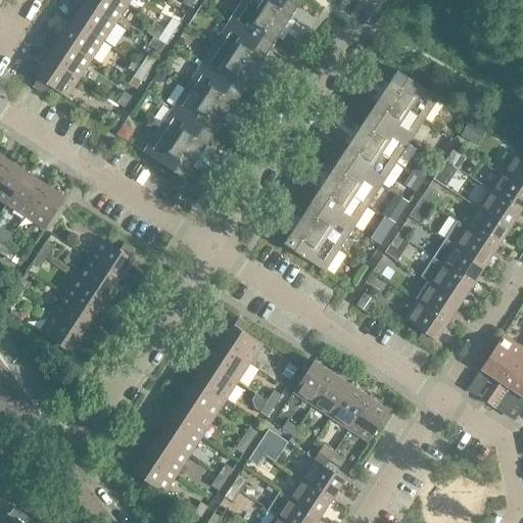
[(128,4),(120,0),(86,0),(85,3),(115,24),(128,4)]
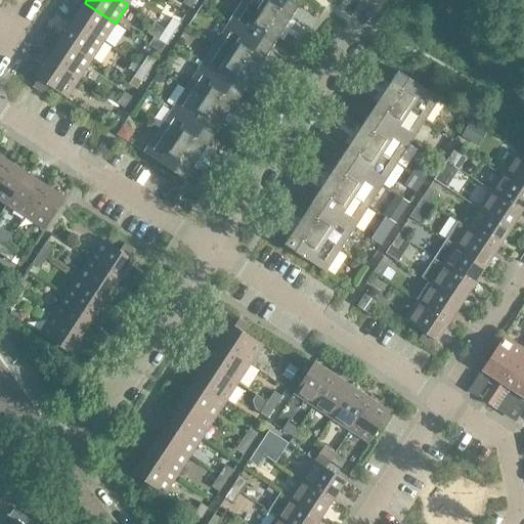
[(189,9),(195,0),(184,0),(182,4),(189,9)]
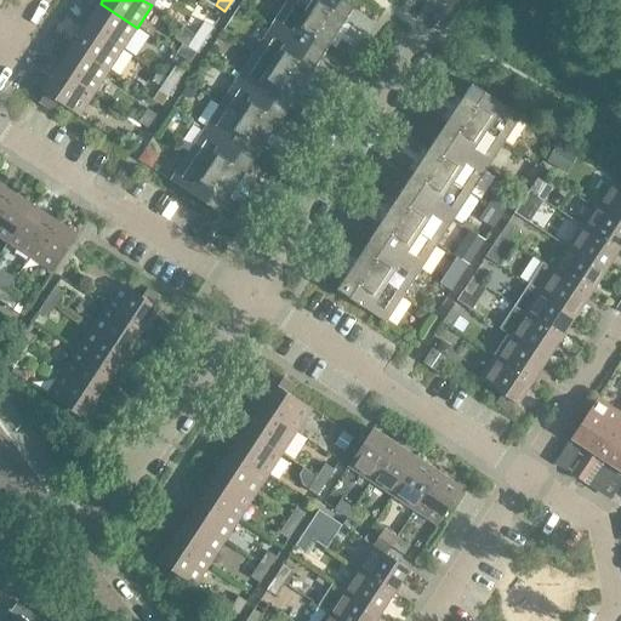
[(339,32),(345,22),(354,7),(342,0),(289,0),(289,1),(337,34),(339,32)]
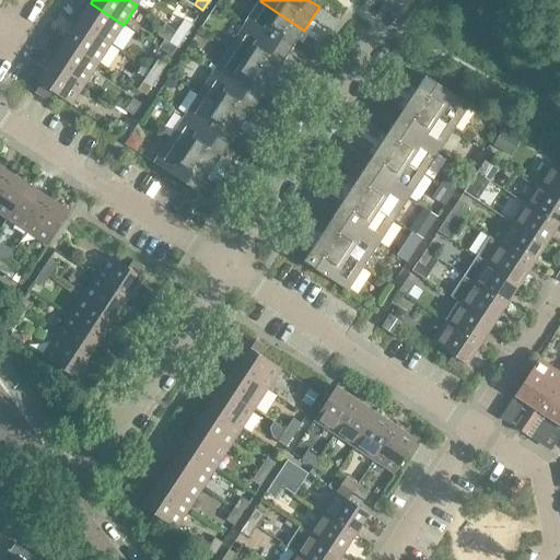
[(245,24),(289,53),(298,41),(302,33),(304,31),(260,1),(245,24)]
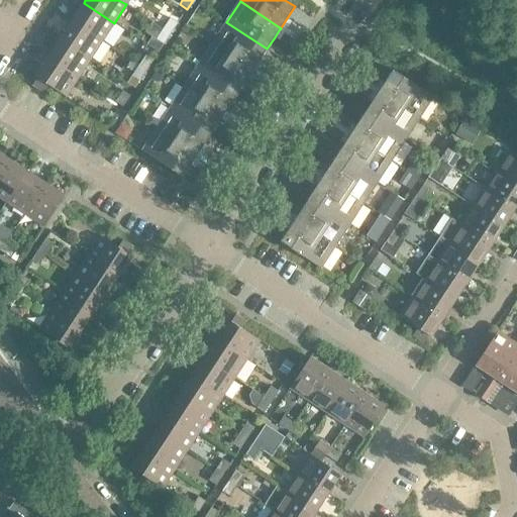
[(114,23),(84,3),(72,21),(102,41),(114,23)]
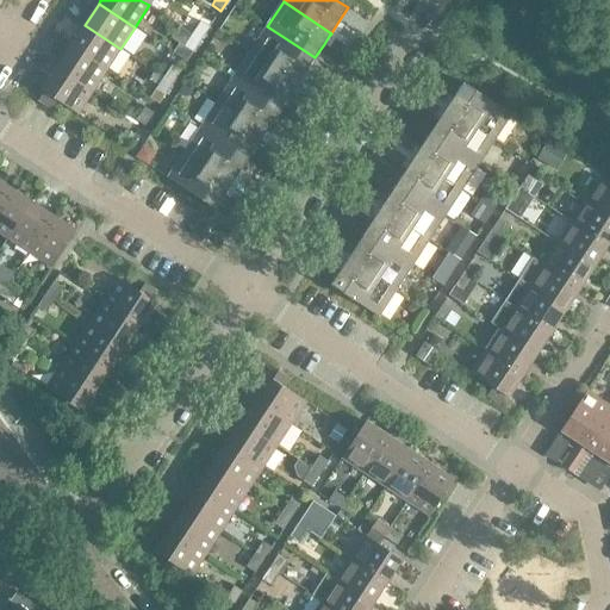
[(332,31),(343,38),(349,30),(338,22),(332,31)]
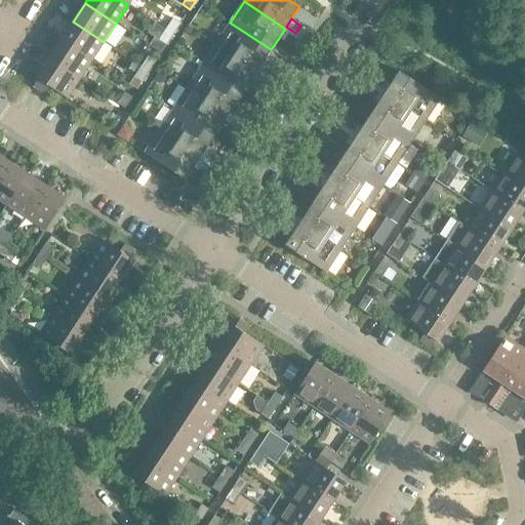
[(73,22),(61,41),(91,61),(104,42),(73,22)]
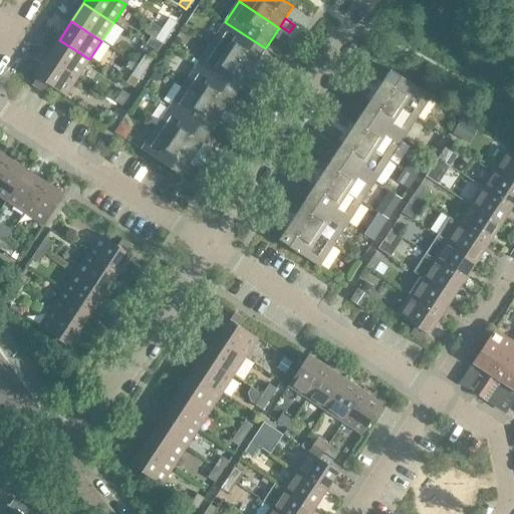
[(161,31),(168,36),(175,26),(167,21),(161,31)]
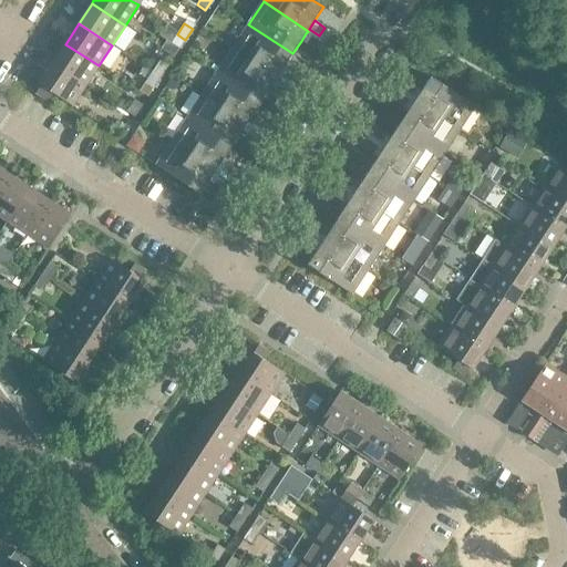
[(284,68),(292,53),(248,24),(233,48),(277,78),(278,75),(284,68)]
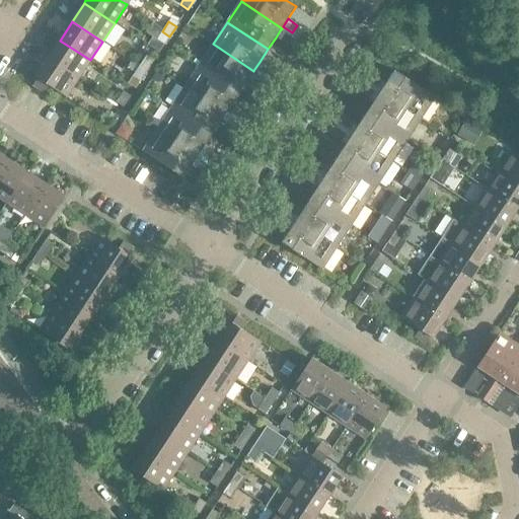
[(299,36),(303,36),(306,31),(297,25),(292,32),(299,36)]
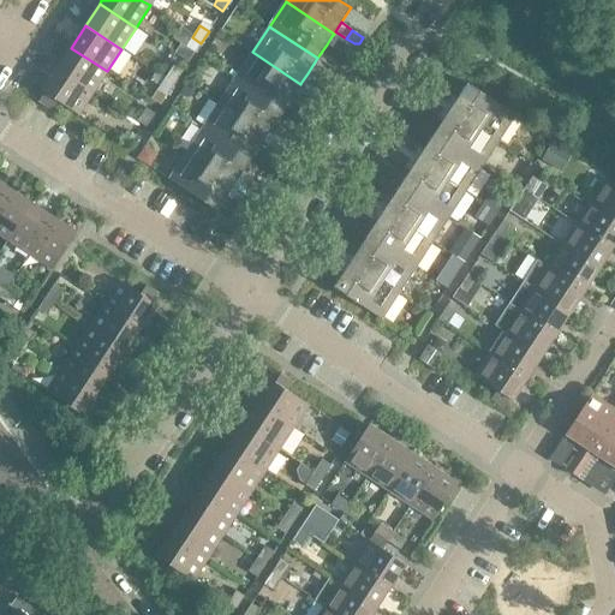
[(338,52),(342,43),(332,36),(327,45),(338,52)]
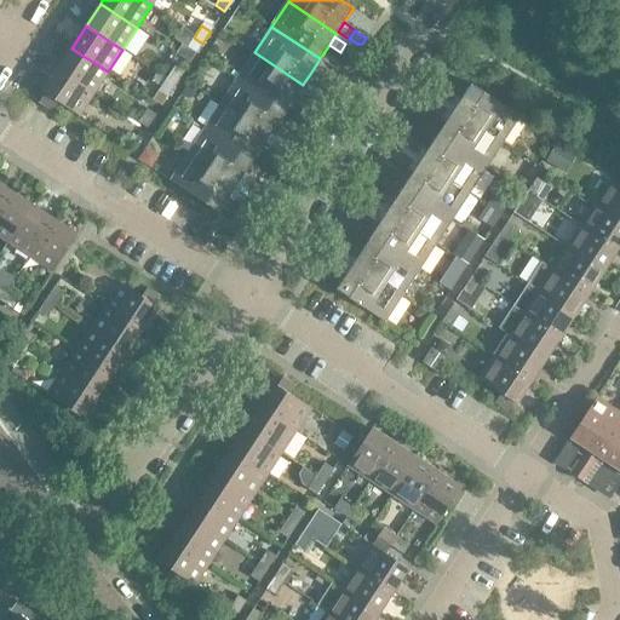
[(194,57),(202,44),(194,38),(185,51),(194,57)]
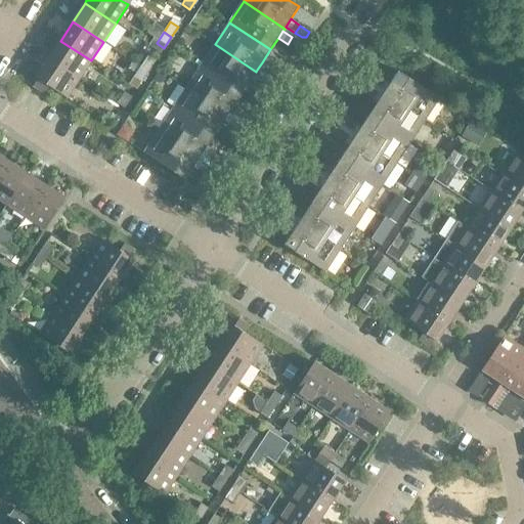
[(297,50),(300,45),(299,42),(292,37),(288,44),(297,50)]
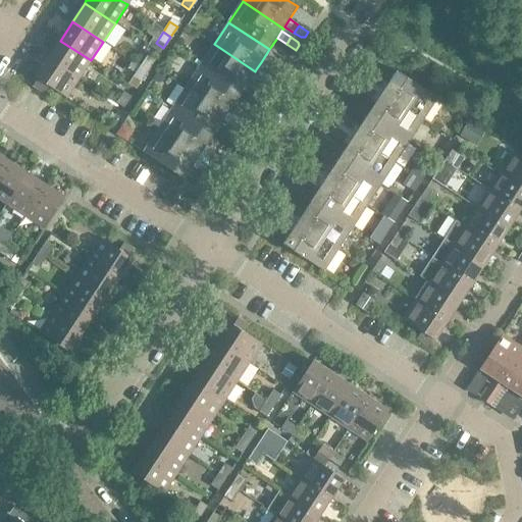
[(91,60),(60,41),(48,59),(79,80),(91,60)]
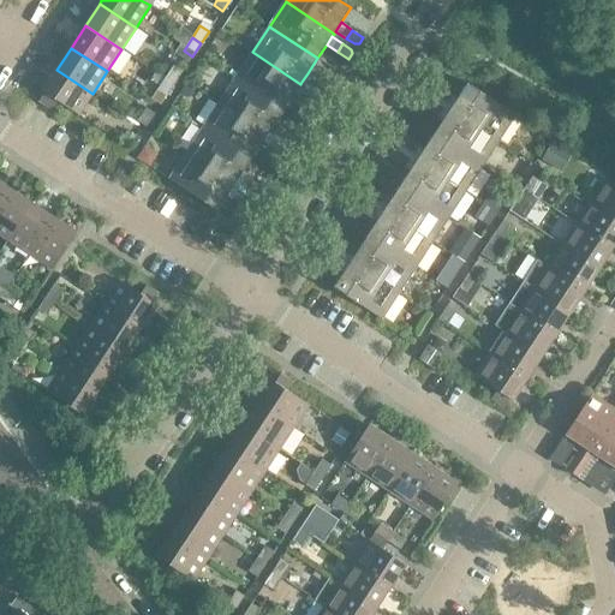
[(298,87),(300,84),(252,52),(236,77),(284,108),(293,95),(298,87)]
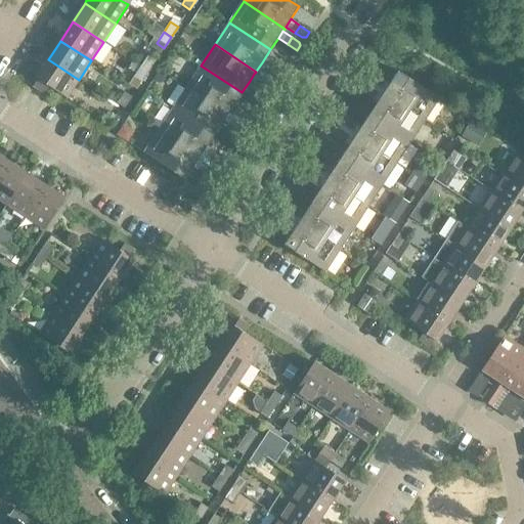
[(139,69),(146,74),(154,62),(146,58),(139,69)]
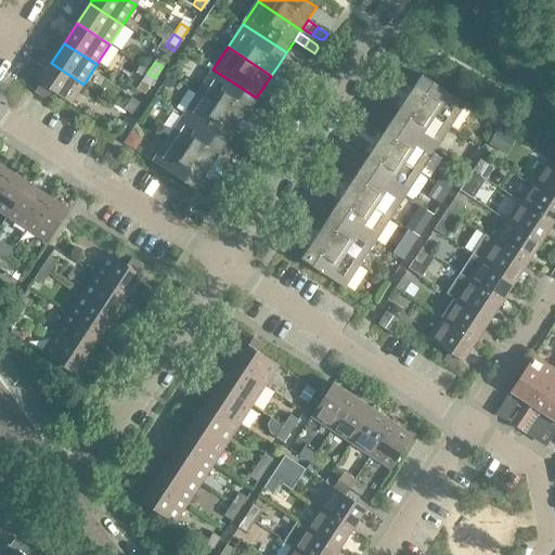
[(51,63),(38,82),(40,85),(35,92),(47,100),(51,92),(71,104),(84,85),(51,63)]
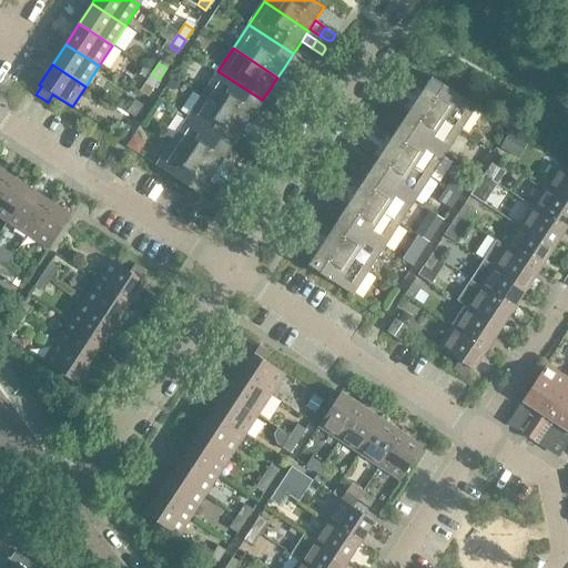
[(279,75),(290,82),(294,74),(284,68),(279,75)]
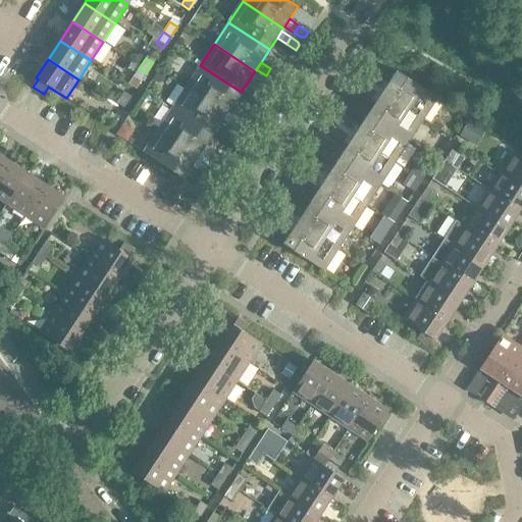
[(228,112),(232,105),(241,92),(200,65),(187,87),(226,114),(228,112)]
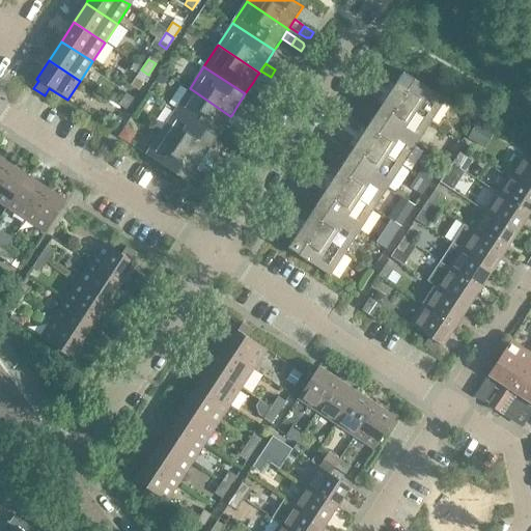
[(141,86),(148,75),(141,70),(134,81),(141,86)]
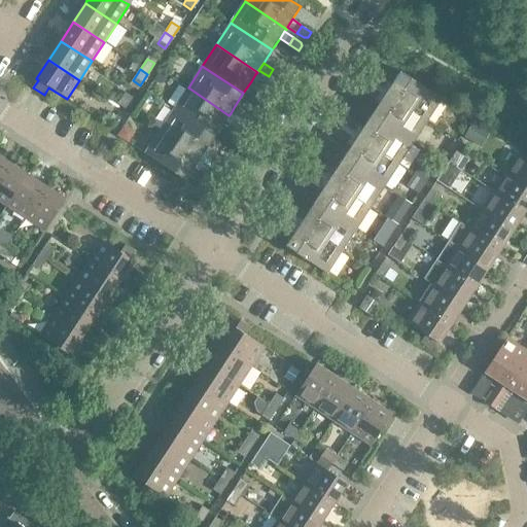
[(276,80),(279,80),(282,75),(273,69),(269,76),(276,80)]
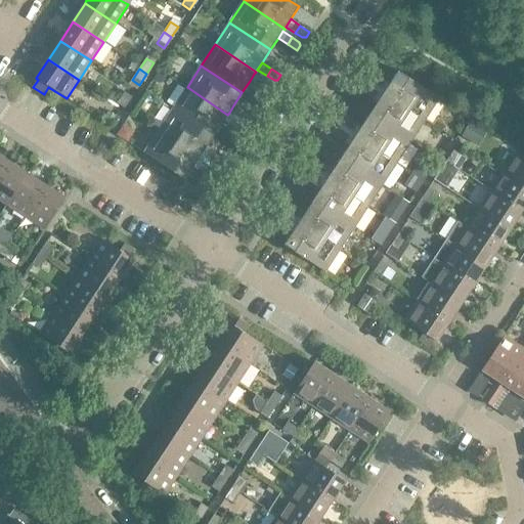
[(367,77),(367,80),(376,85),(380,78),(370,72),(367,77)]
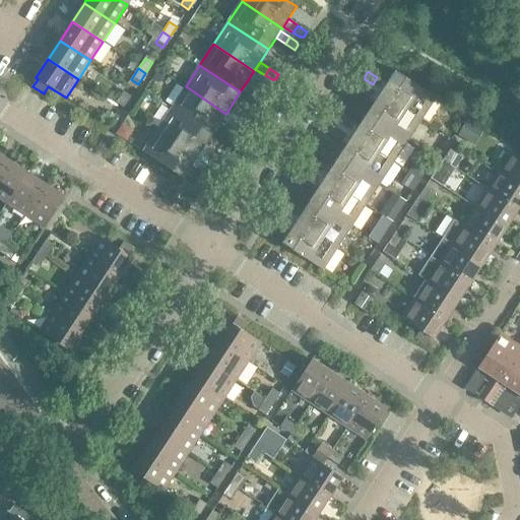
[(381,92),(421,119),(436,98),(395,71),(386,83),(382,90),(381,92)]
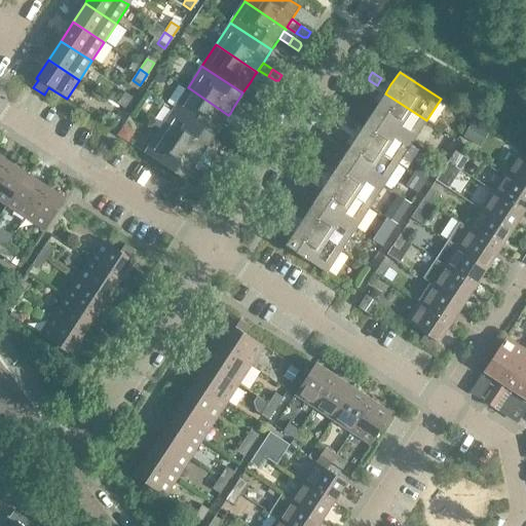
[(260,87),(265,80),(255,74),(251,81),(260,87)]
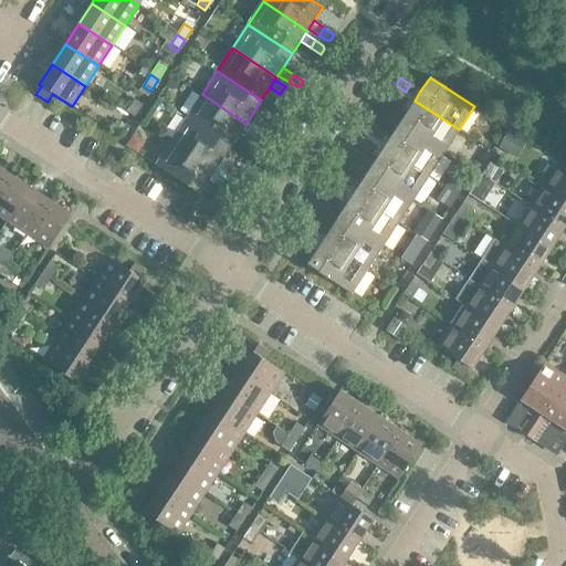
[(406,92),(416,98),(420,91),(410,84),(406,92)]
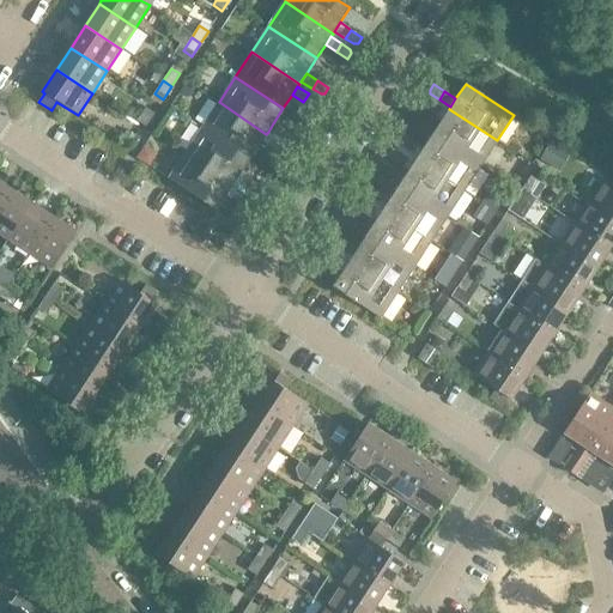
[(319,103),(317,99),(309,93),(303,102),(314,109),(319,103)]
